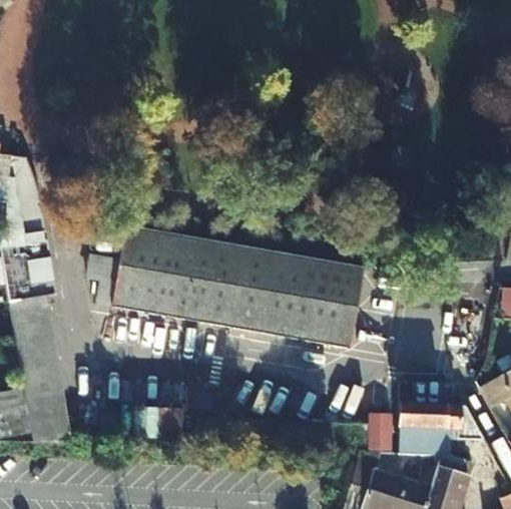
[(366,268),(126,223),(111,304),(351,348),(366,268)]
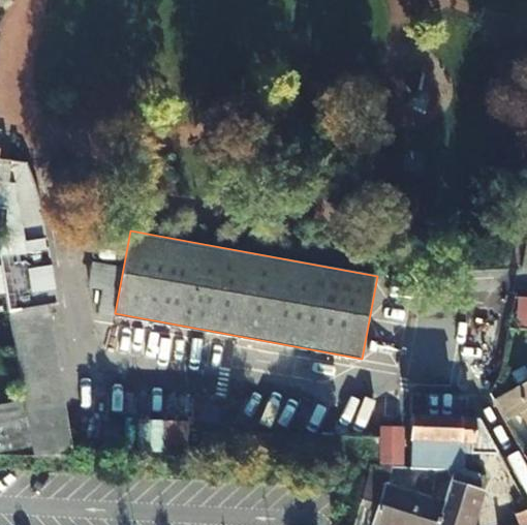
[(526,297),(520,297),(516,328),(526,328),(526,297)]
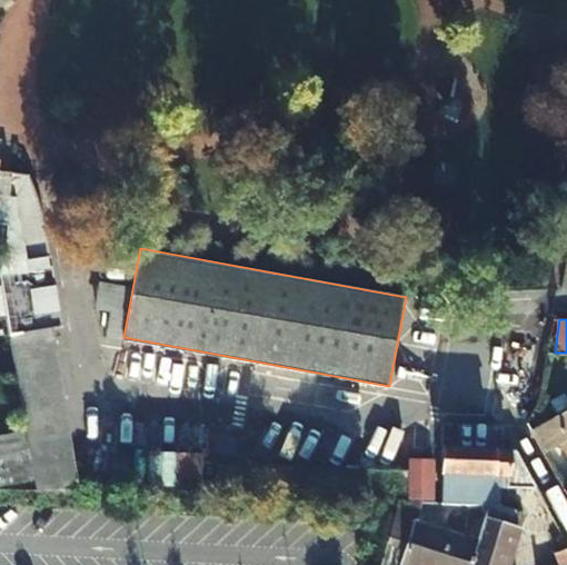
[(12,340),(27,429),(0,434),(0,486),(82,488),(58,334),(12,340)]
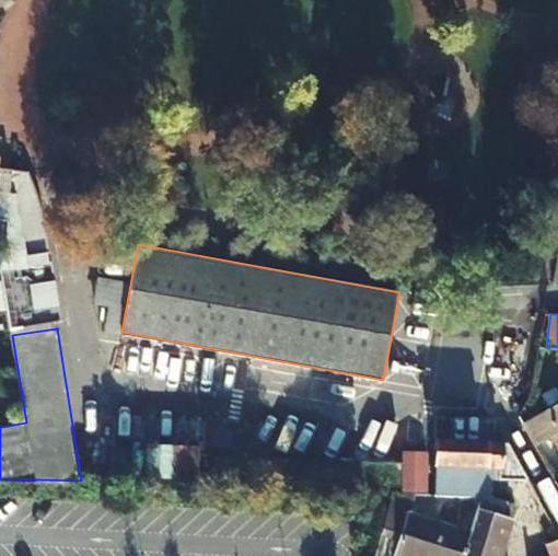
[(557,405),(527,423),(537,440),(555,431),(557,436),(557,405)]
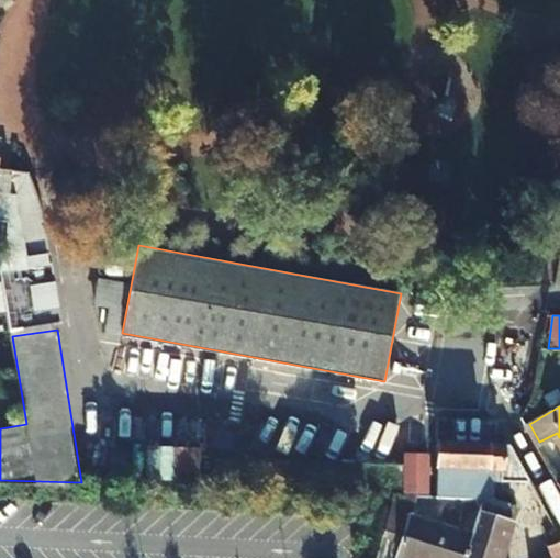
[(494,477),(528,478),(510,444),(438,441),(436,493),(436,494),(463,495),(465,495),(485,495),(486,494),(493,498),(494,477)]
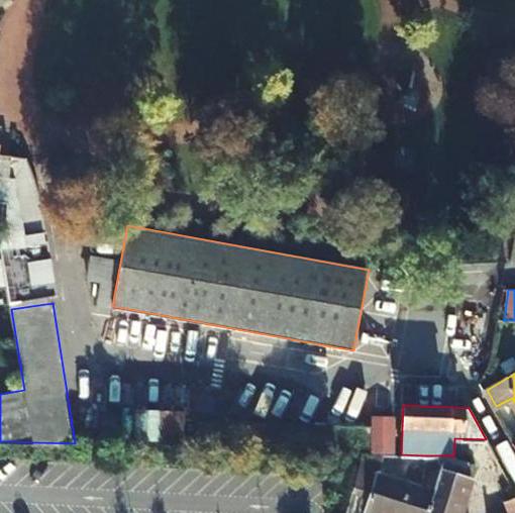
[(365,452),(371,452),(372,426),(197,420),(197,415),(108,412),(107,437),(139,437),(139,445),(365,452)]
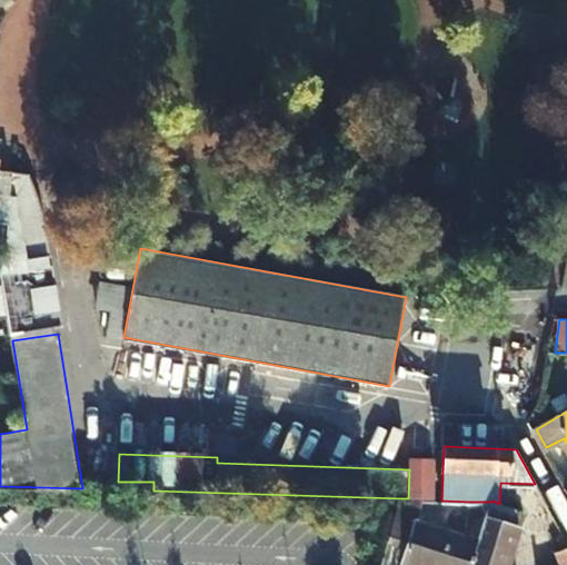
[(408,498),(401,498),(390,538),(411,544),(406,562),(418,564),(503,564),(520,509),(499,504),(493,501),(491,502),(488,515),(486,515),(477,539),(419,522),(425,498),(408,498)]
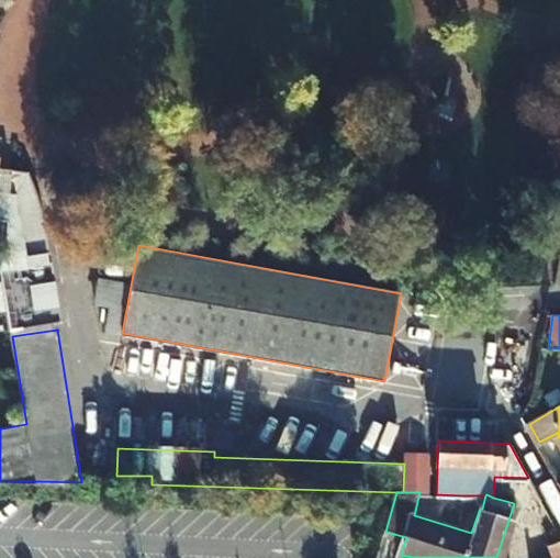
[(553,557),(559,557),(559,542),(549,546),(553,557)]
